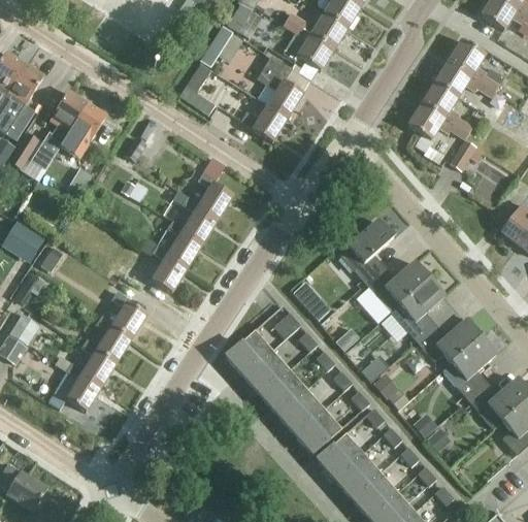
[(184,33),(202,5),(194,0),(187,0),(170,24),(184,33)]
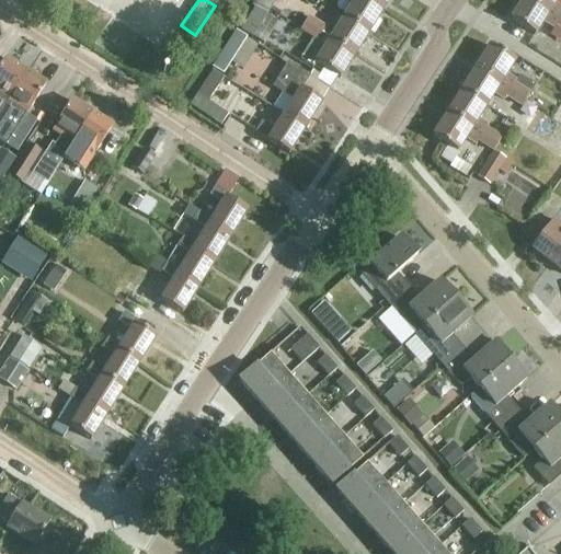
[(252,34),(270,8),(268,7),(259,0),(241,26),(252,34)]
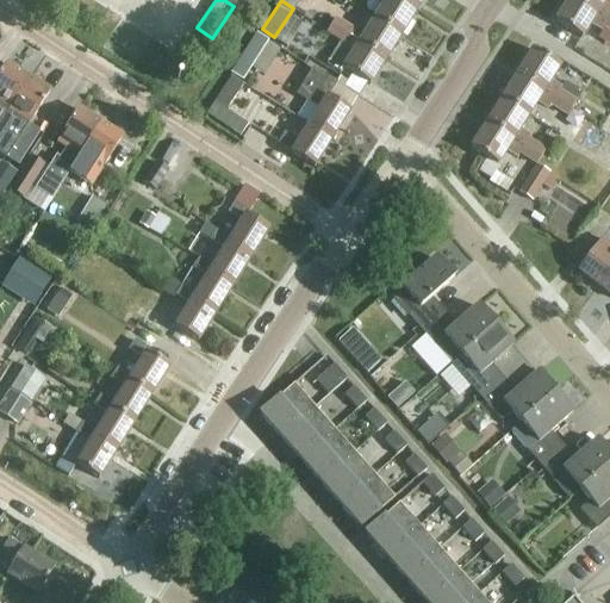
[(417,7),(405,0),(384,0),(375,14),(402,31),(417,7)]
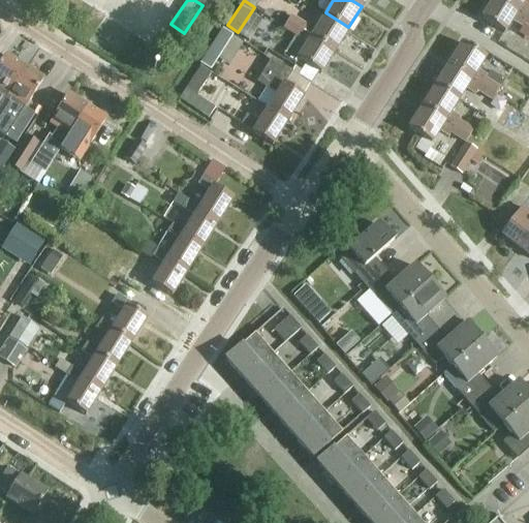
[(528,13),(505,0),(494,0),(484,16),(505,30),(514,18),(521,23),(522,20),(528,24),(528,13)]
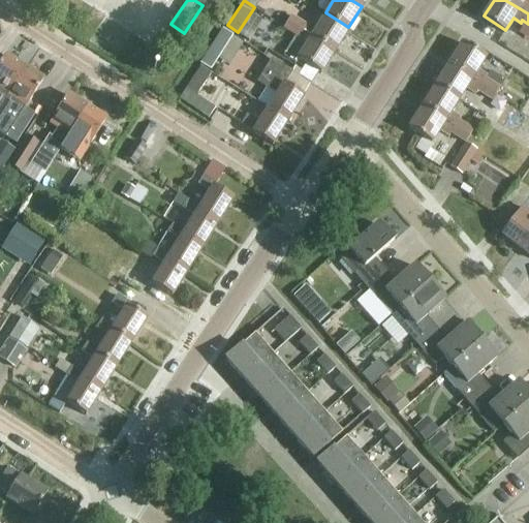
[(528,1),(527,0),(505,0),(528,13),(528,1)]
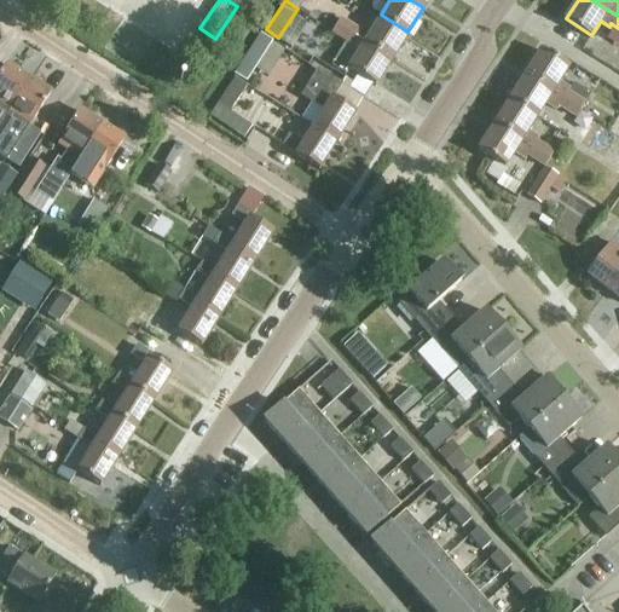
[(336,22),(392,57),(408,32),(381,15),(380,17),(379,18),(372,28),(360,21),(358,19),(356,23),(341,13),(336,22)]
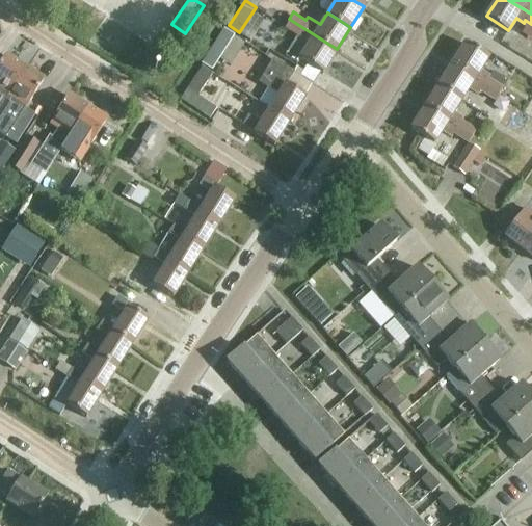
[(323,71),(337,49),(289,19),(285,25),(298,34),(286,53),(297,60),(299,55),(323,71)]
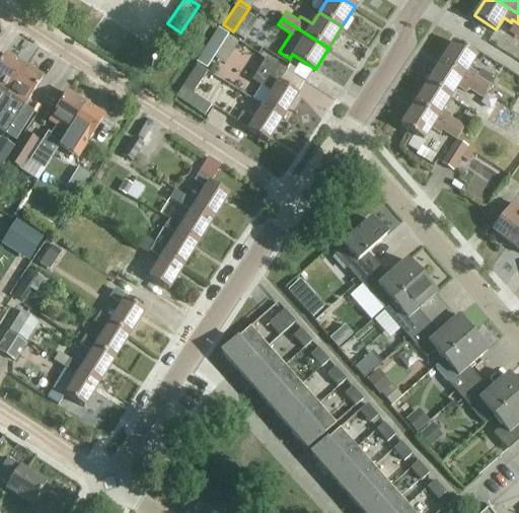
[(207,66),(214,54),(228,31),(218,24),(197,59),(207,66)]
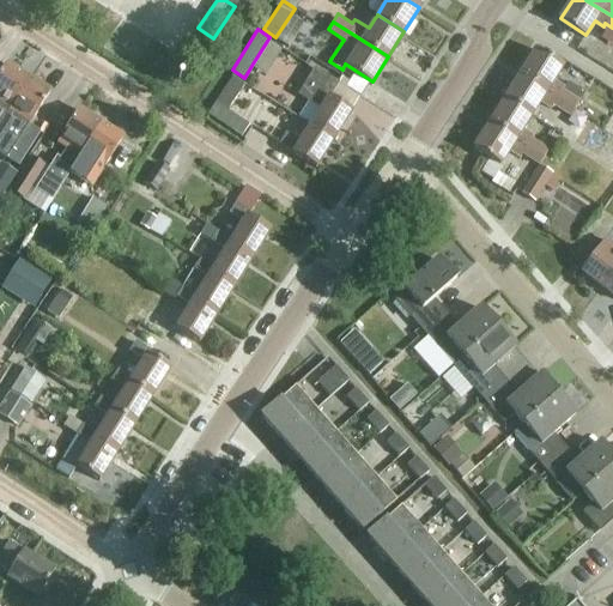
[(226,79),(243,52),(229,42),(211,71),(226,79)]
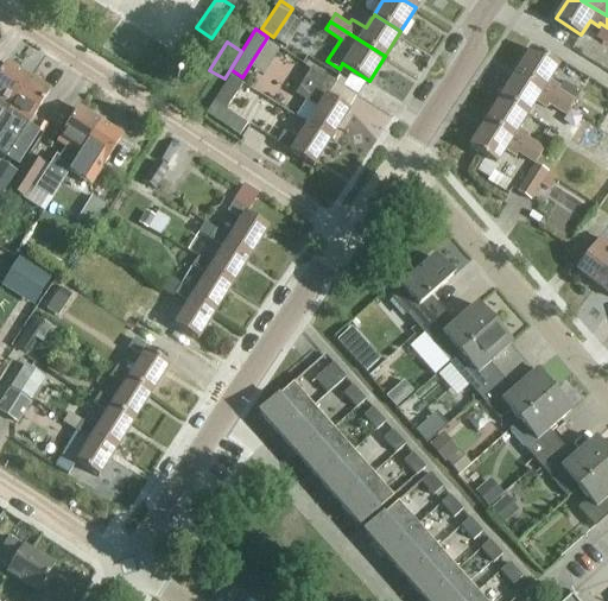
[(518,70),(570,103),(574,96),(556,84),(558,81),(550,76),(558,62),(533,46),(518,70)]
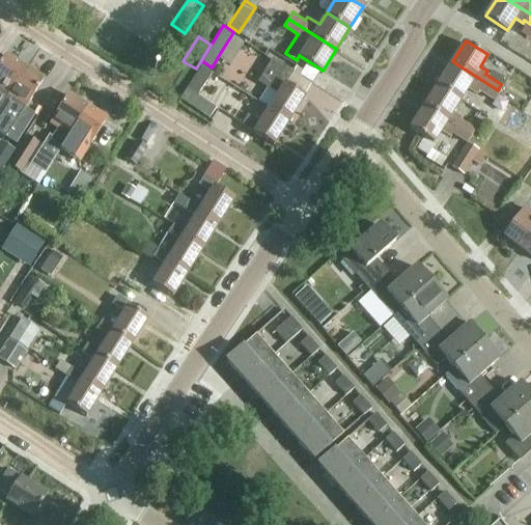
[(0,88),(6,92),(25,63),(5,51),(0,59),(0,88)]
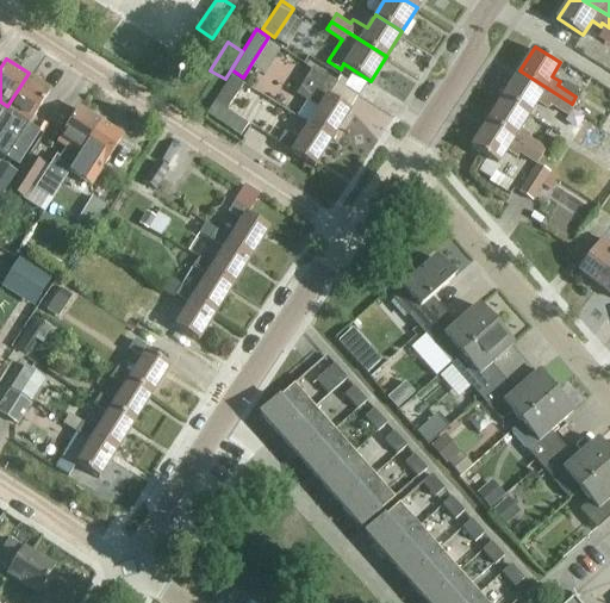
[(306,95),(321,105),(310,122),(332,136),(350,109),(327,94),(336,79),(311,63),(296,89),(306,95)]
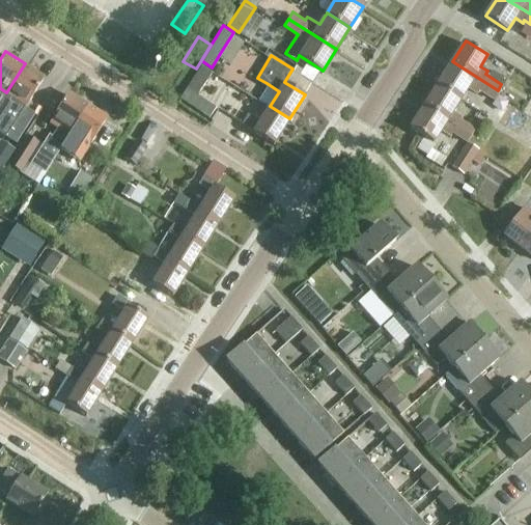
[(224,84),(238,91),(251,68),(238,61),(224,84)]
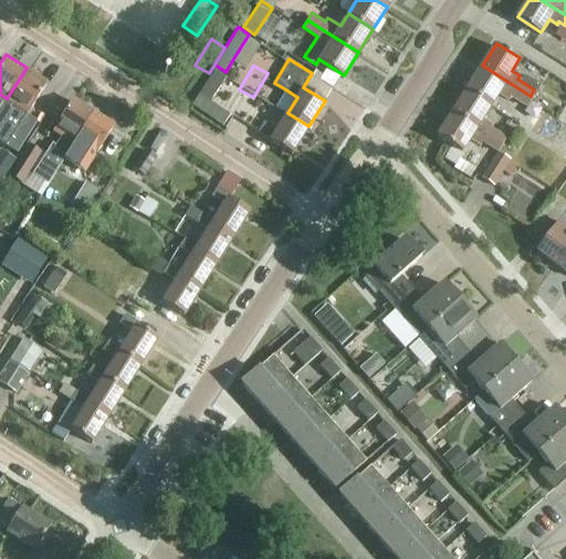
[(482,65),(467,88),(491,104),(499,92),(506,96),(509,93),(526,104),(531,96),(482,65)]
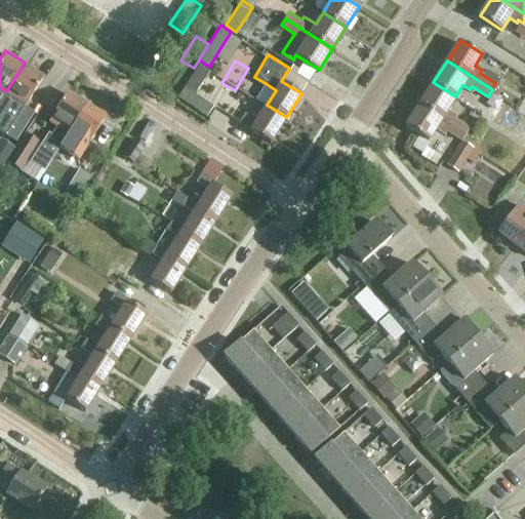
[(6,91),(2,100),(0,101),(0,127),(4,130),(42,74),(25,63),(6,91)]
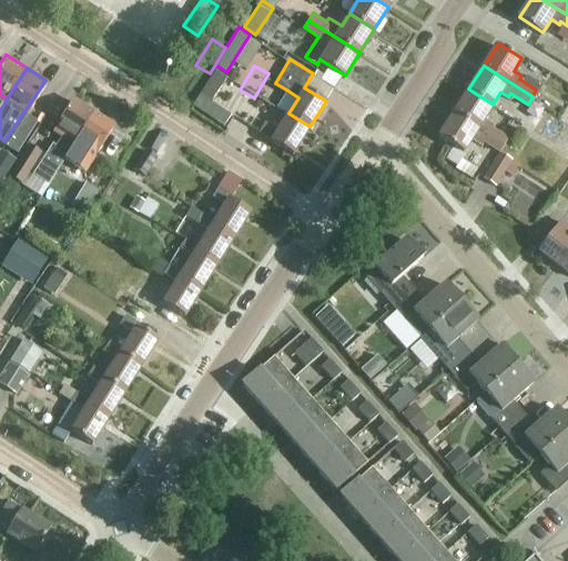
[(198,93),(209,100),(224,77),(213,69),(198,93)]
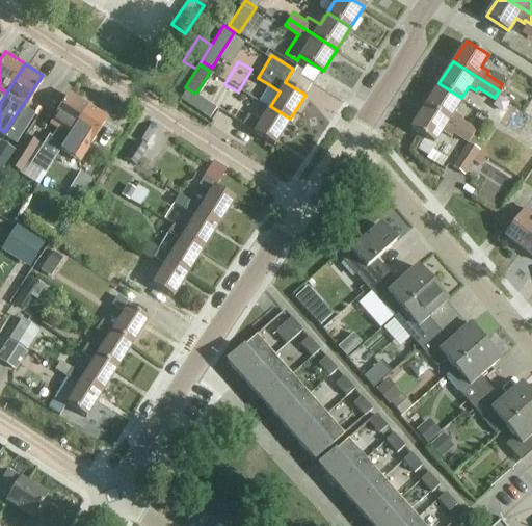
[(461,98),(439,83),(425,105),(470,133),(474,126),(459,116),(461,113),(454,109),(461,98)]
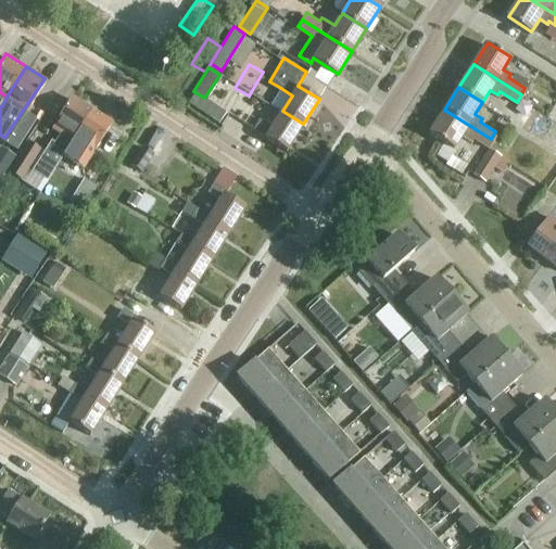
[(55,164),(64,152),(72,139),(91,109),(72,97),(53,127),(61,132),(54,142),(50,140),(35,165),(49,175),(55,164)]
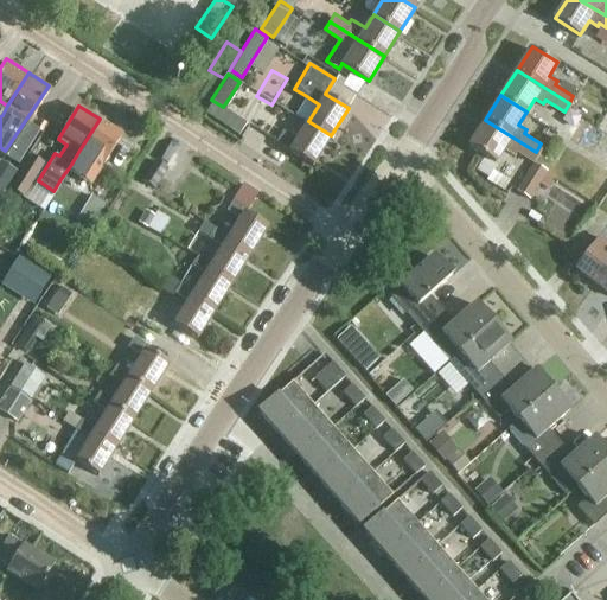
[(122,133),(100,119),(78,152),(89,158),(84,165),(95,171),(98,164),(101,166),(122,133)]
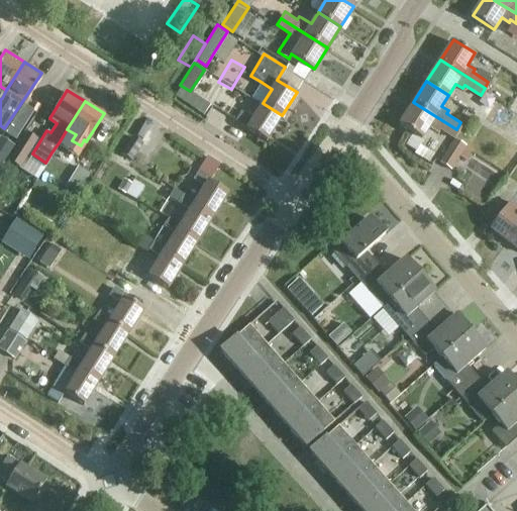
[(456,129),(413,102),(400,123),(421,137),(429,125),(436,129),(438,126),(452,135),(456,129)]
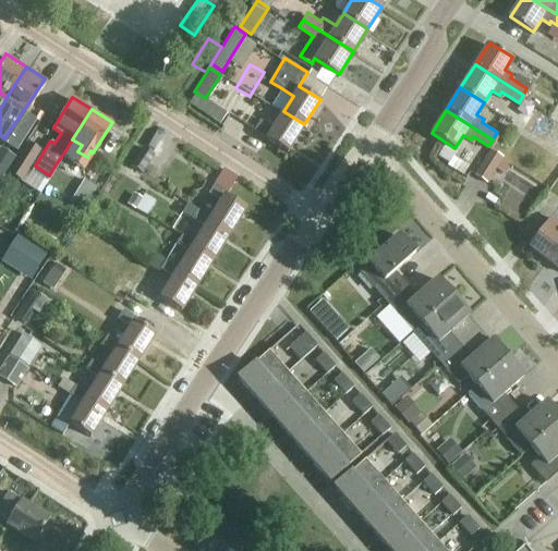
[(288,150),(304,124),(283,111),(274,126),(261,119),(256,127),(269,135),(268,137),(288,150)]
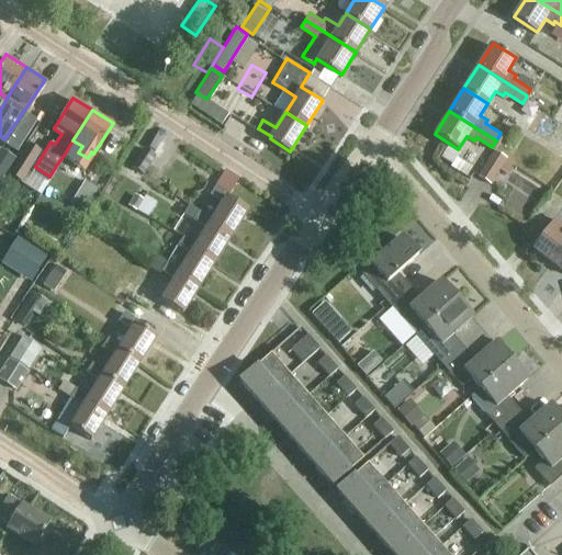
[(8,172),(20,180),(40,149),(27,142),(8,172)]
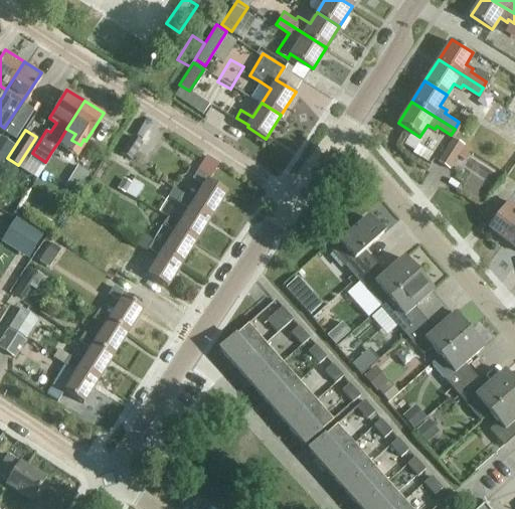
[(1,132),(0,134),(0,149),(7,154),(15,141),(1,132)]
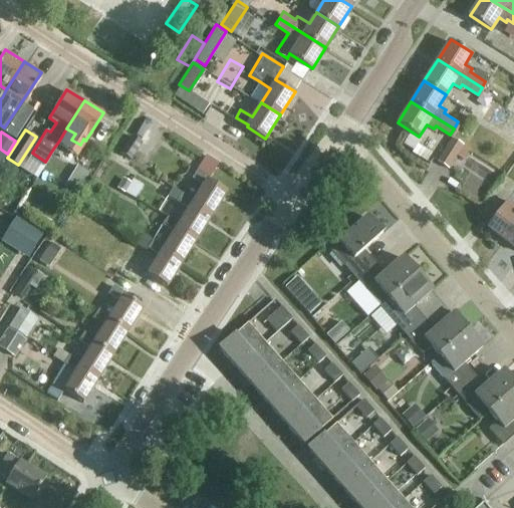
[(132,156),(142,139),(131,133),(120,150),(132,156)]
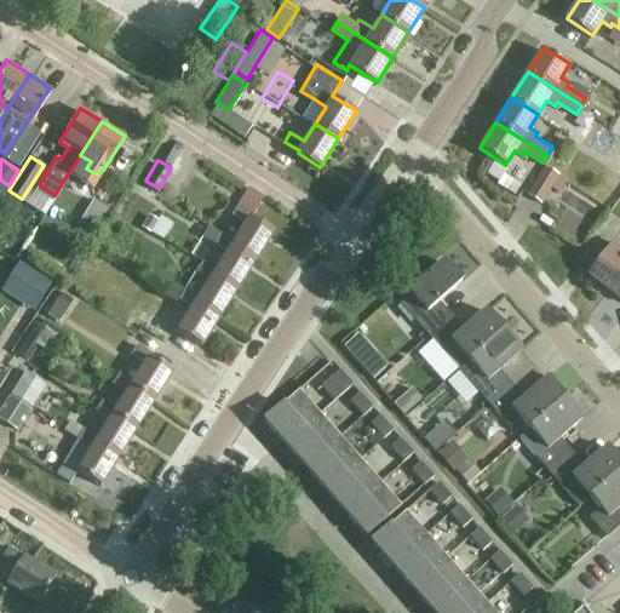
[(555,170),(543,162),(528,184),(526,189),(540,198),(549,183),(557,189),(566,176),(555,170)]
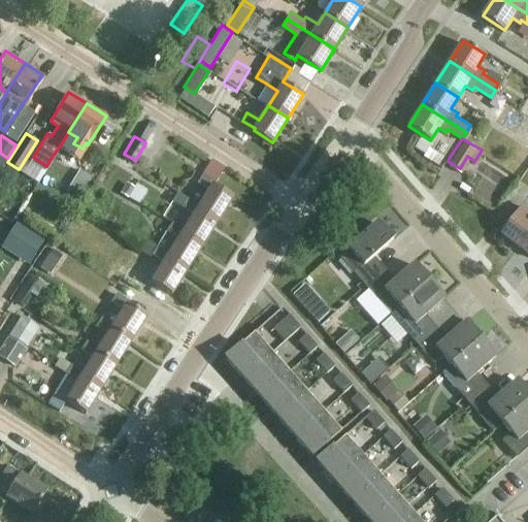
[(162,139),(157,148),(173,157),(178,149),(162,139)]
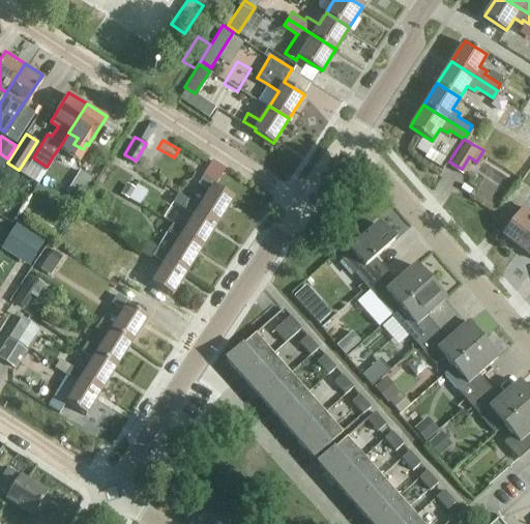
[(79,168),(64,191),(77,198),(91,176),(79,168)]
